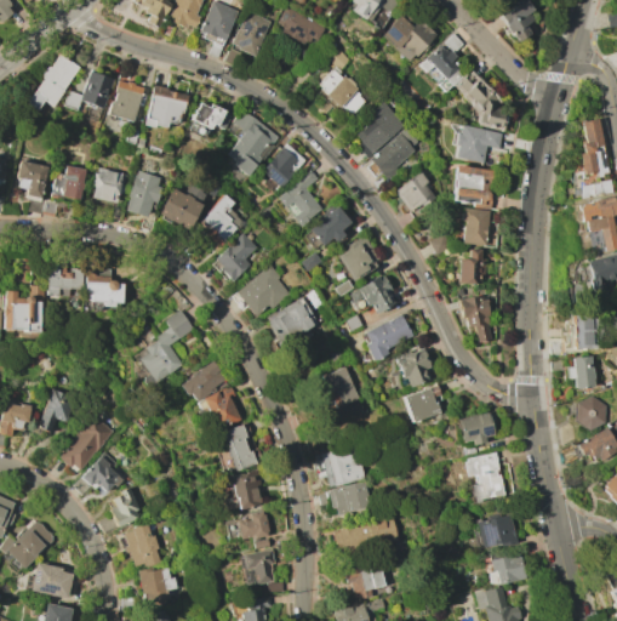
[(0,0),(9,0),(13,5),(10,7),(13,12),(3,22),(0,18),(0,0)]
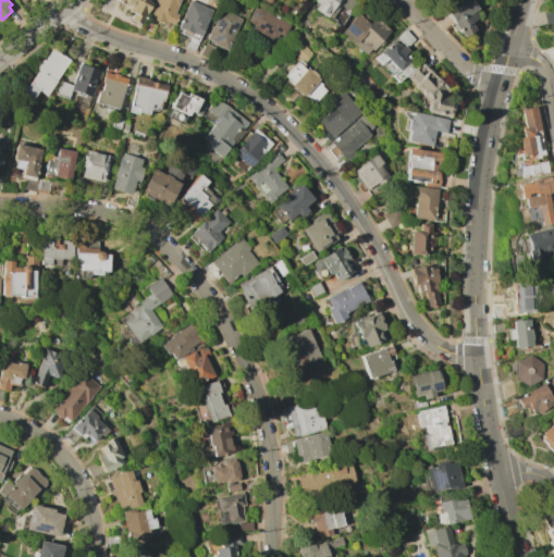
[(120,0),(152,0),(151,2),(154,4),(142,25),(132,19),(135,13),(130,11),(133,5),(126,1),(124,4),(120,1),(120,0)]
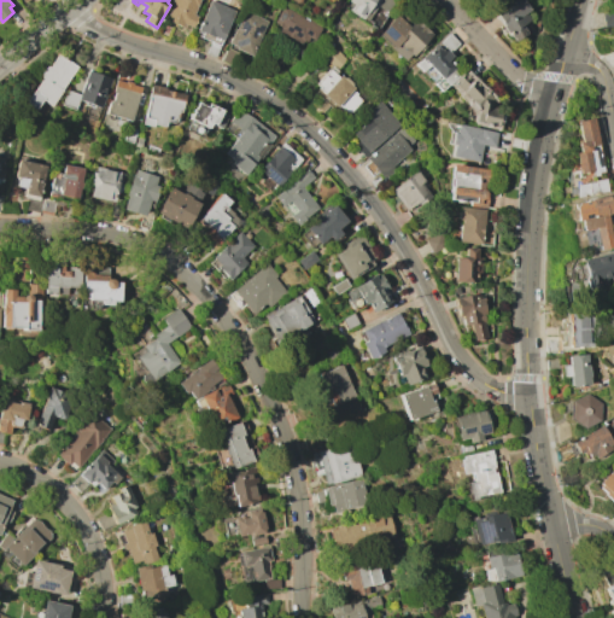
[(175,1),(174,1),(174,0),(202,0),(196,15),(199,16),(194,28),(187,24),(186,28),(168,19),(175,1)]
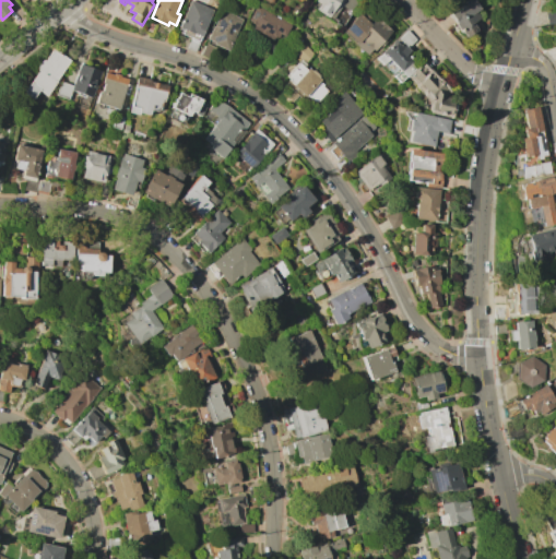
[(192,0),(215,10),(203,37),(180,27),(192,0)]
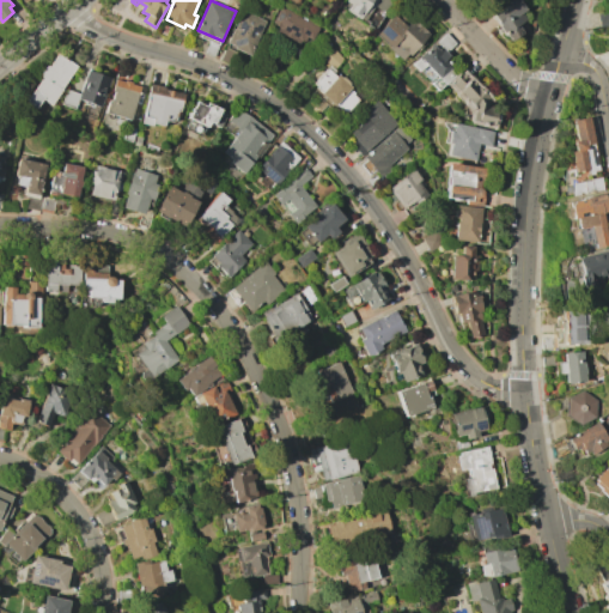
[(347,0),(394,0),(376,29),(369,24),(370,23),(348,10),(352,4),(347,1),(347,0)]
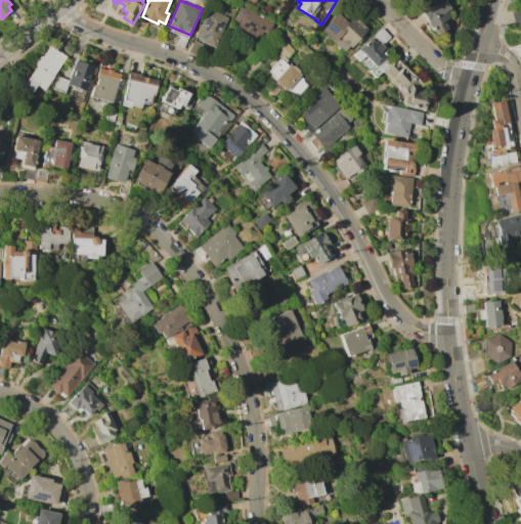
[(440,0),(445,0),(450,8),(447,10),(450,16),(444,20),(446,25),(445,26),(446,28),(438,34),(436,31),(434,33),(421,12),(440,0)]
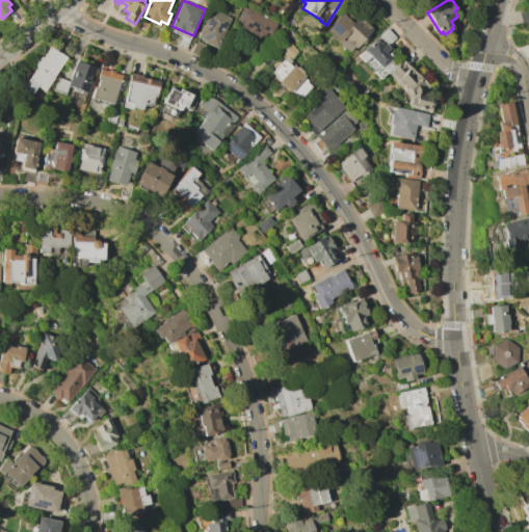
[(238,20),(246,5),(279,24),(272,35),(265,31),(261,38),(241,27),(244,23),(238,20)]
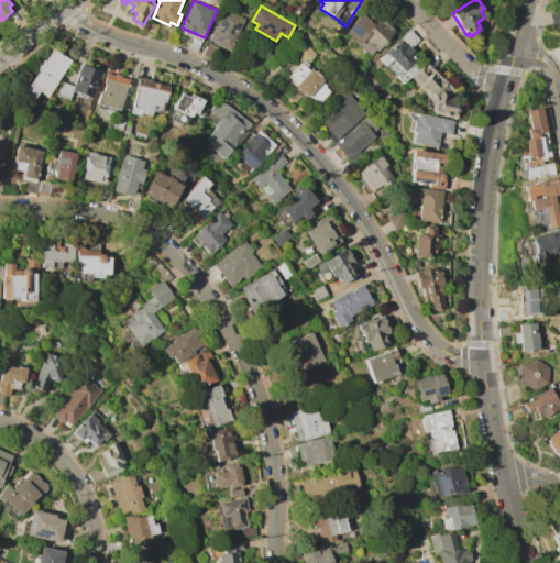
[(363,13),(364,14),(371,8),(395,31),(390,37),(392,40),(385,46),(383,45),(377,51),(375,50),(371,55),(359,43),(347,31),(363,13)]
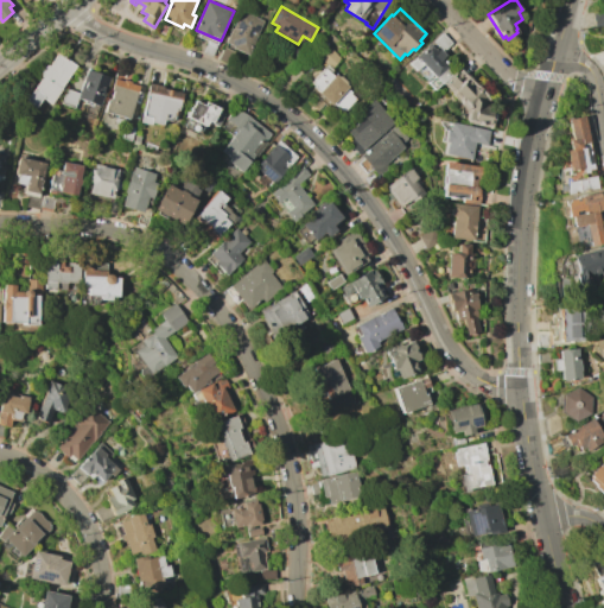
[(242,10),(266,20),(249,55),(234,48),(234,45),(227,42),(242,10)]
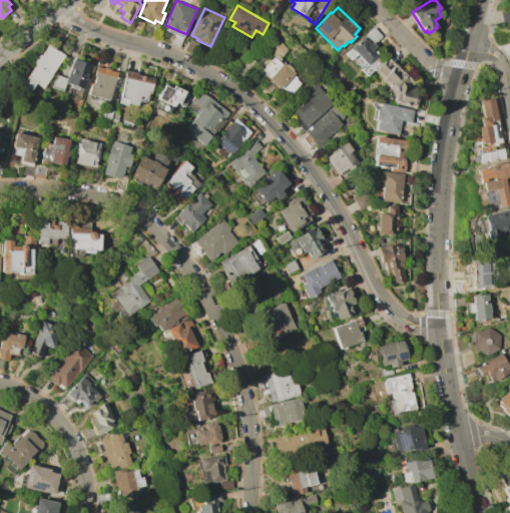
[(375,27),(383,35),(376,43),(368,35),(375,27)]
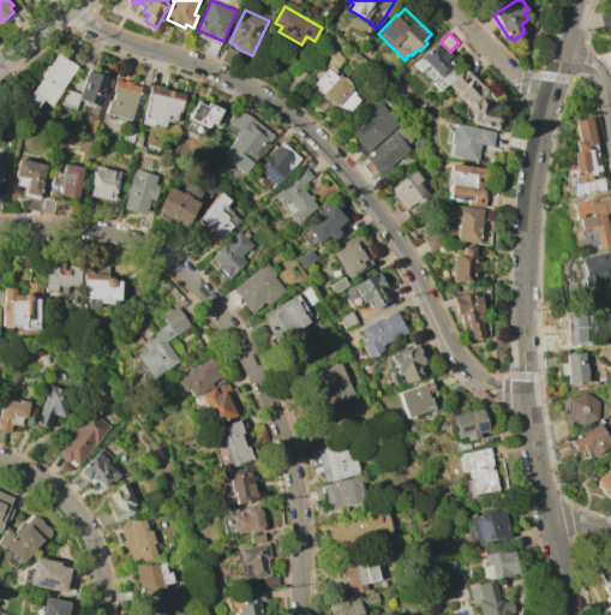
[(421,59),(420,58),(436,43),(444,53),(447,49),(453,55),(449,58),(457,67),(454,71),(457,76),(441,91),(417,64),(421,59)]
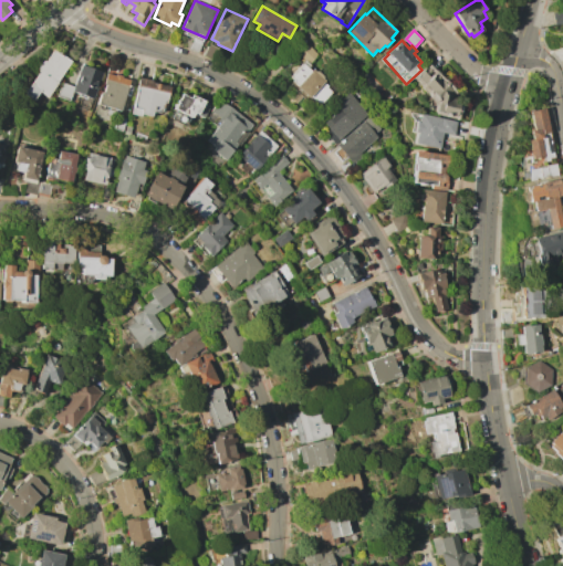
[(312,46),(320,54),(311,63),(303,55),(312,46)]
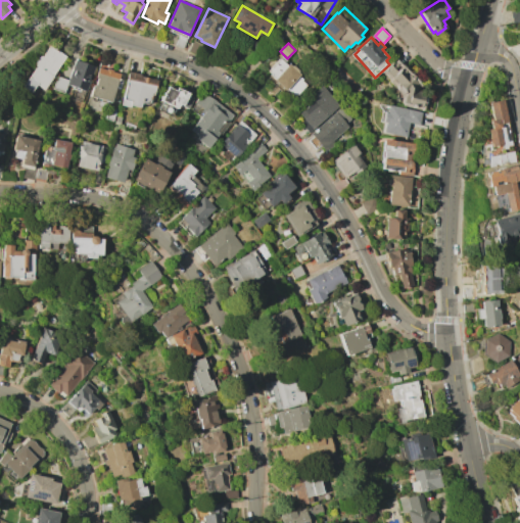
[(51,46),(66,56),(54,75),(55,76),(46,89),(39,84),(33,92),(24,86),(37,66),(35,64),(42,54),(44,56),(51,46)]
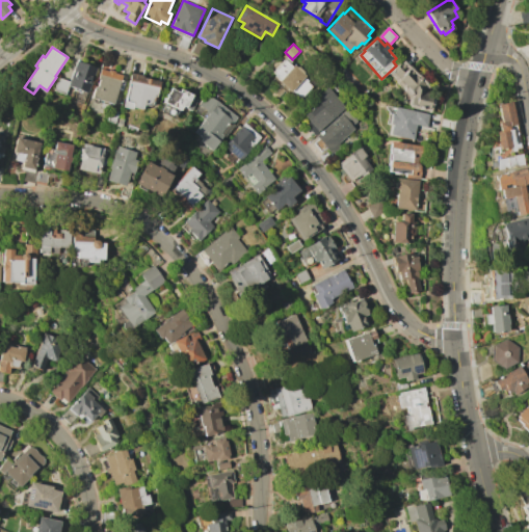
[(288,57),(293,61),(291,63),(293,67),(295,64),(297,68),(298,67),(307,75),(305,77),(309,80),(311,77),(317,83),(302,98),(297,92),(296,94),(292,89),(291,91),(280,81),(281,79),(278,76),(279,75),(274,72),(288,57)]
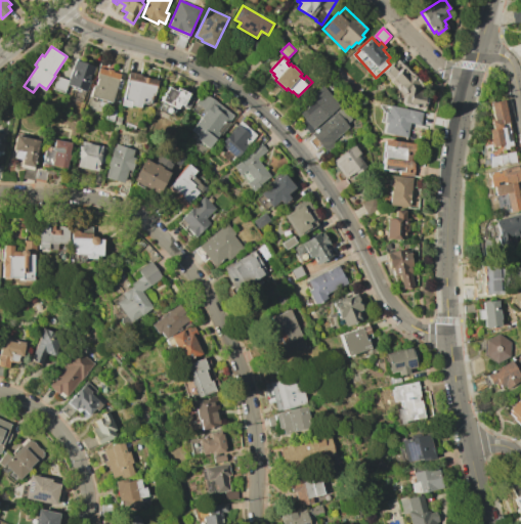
[(61,77),(70,80),(77,59),(96,67),(88,91),(82,89),(81,91),(74,88),(75,86),(69,84),(66,93),(54,88),(61,77)]
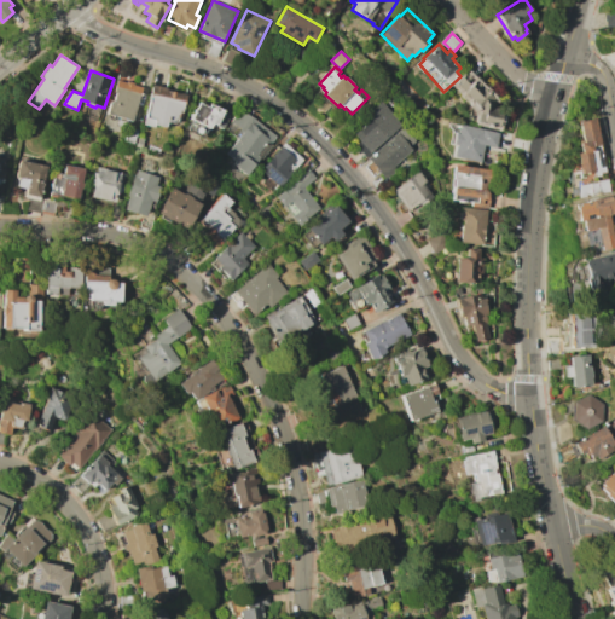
[(468,70),(495,100),(499,106),(504,108),(500,127),(477,121),(481,110),(476,108),(471,102),(471,99),(456,84),(468,70)]
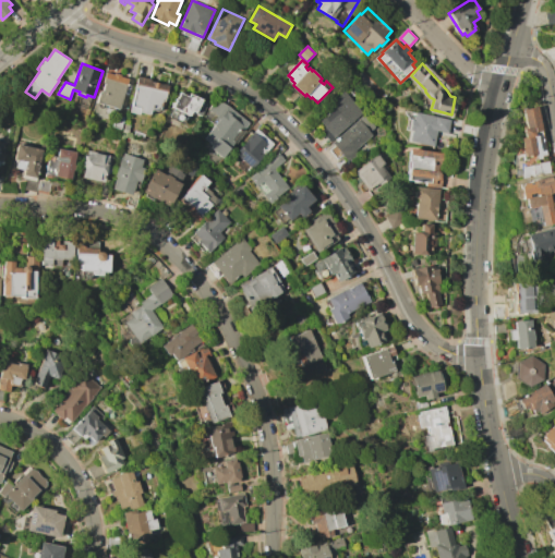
[(101,91),(104,92),(107,83),(105,82),(107,72),(115,74),(116,73),(122,75),(122,76),(130,79),(121,109),(117,108),(115,114),(107,111),(108,105),(98,102),(101,91)]
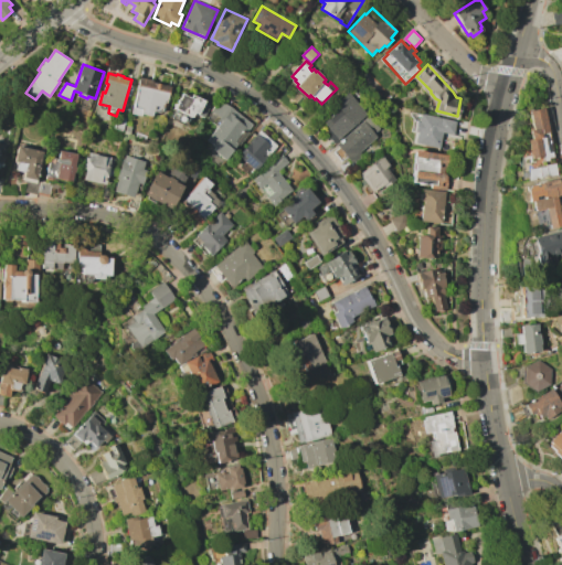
[(140,77),(154,80),(154,83),(172,86),(168,102),(165,103),(163,110),(160,112),(155,110),(152,115),(142,113),(142,116),(133,114),(140,77)]
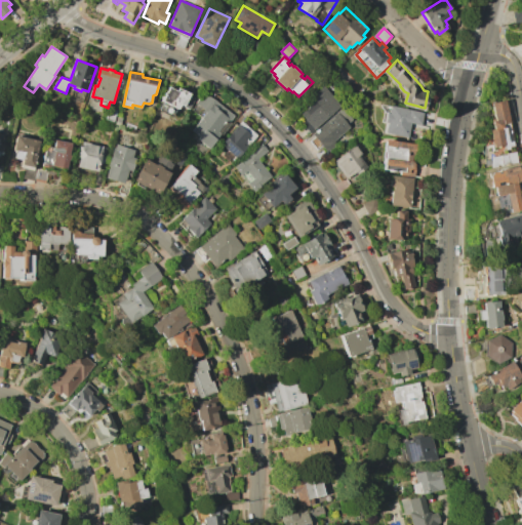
[(312,104),(309,99),(325,85),(343,106),(311,132),(307,126),(310,123),(300,113),(312,104)]
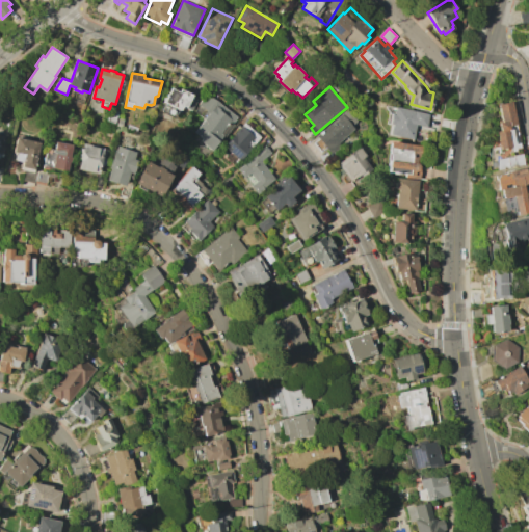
[(167,103),(165,102),(168,96),(167,96),(168,94),(169,94),(173,88),(180,91),(182,89),(193,95),(191,99),(197,102),(193,110),(183,105),(177,118),(162,111),(167,103)]
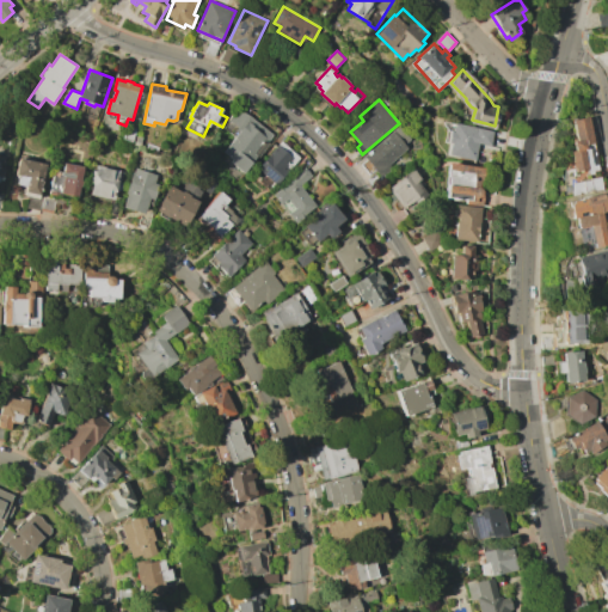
[(237,136),(225,127),(239,108),(274,135),(268,141),(270,144),(259,158),(257,155),(244,172),(229,161),(232,158),(223,152),(237,136)]
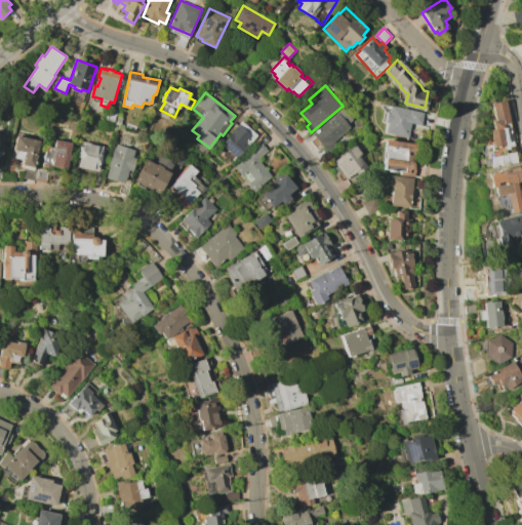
[(493,128),(492,120),(495,120),(491,102),(505,99),(514,145),(509,146),(510,149),(505,150),(504,145),(493,147),(490,129),(493,128)]
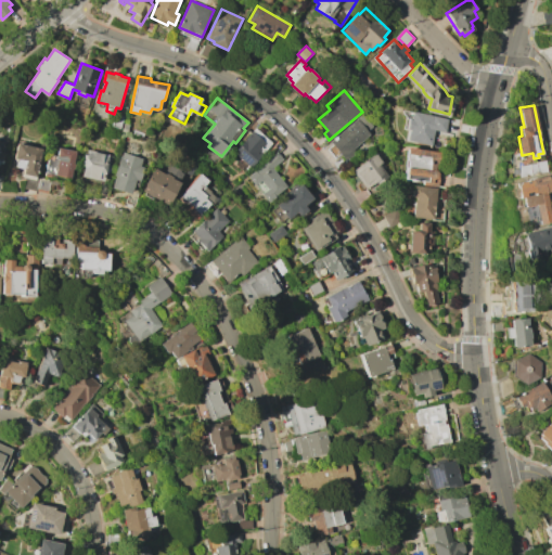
[(410,118),(412,118),(414,112),(450,119),(447,132),(436,130),(433,145),(408,140),(410,129),(408,129),(410,118)]
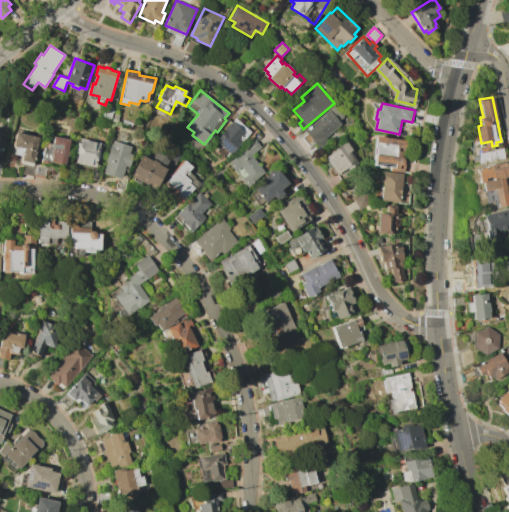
[(305,131),(304,130),(335,104),(345,116),(340,120),(342,124),(326,137),(328,140),(319,148),(316,144),(309,149),(299,137),(305,131)]
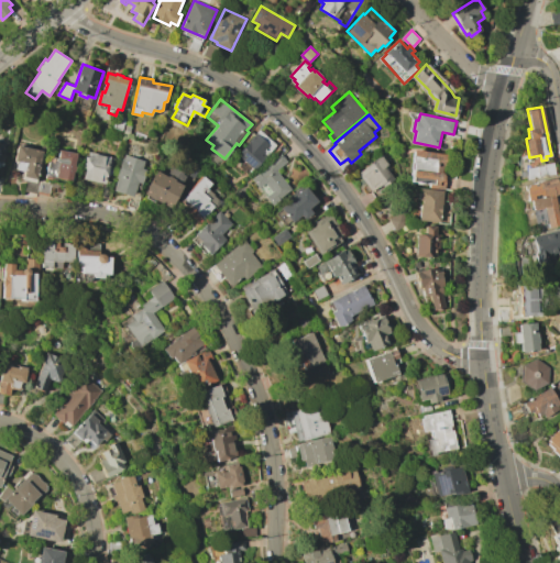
[(119,116),(127,118),(123,130),(114,128),(119,116)]
